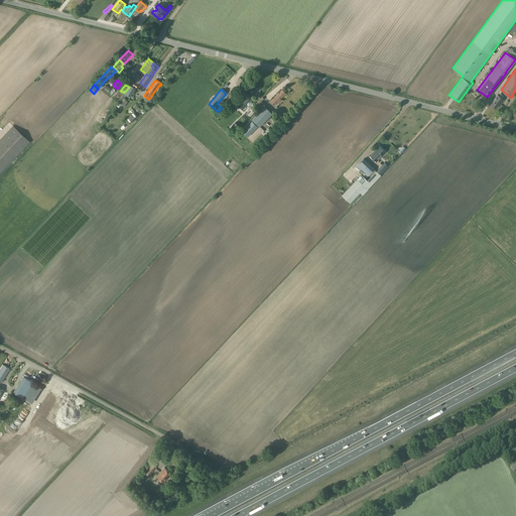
[(270,102),(274,106),(278,102),(280,104),(283,101),(281,99),(286,93),(282,90),(270,102)]
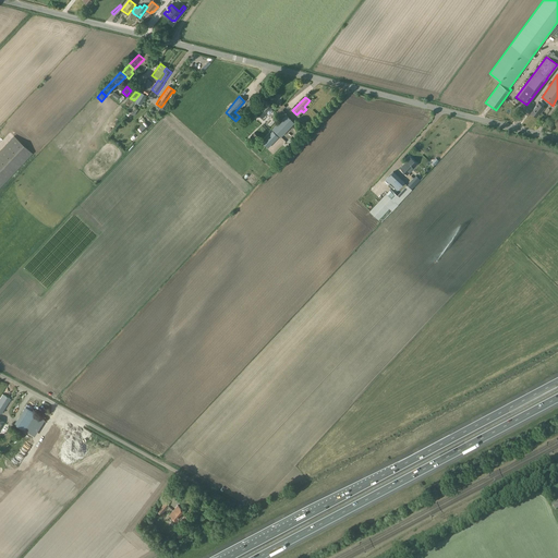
[(267,113),(269,114),(273,110),(271,109),(273,108),(266,101),(264,104),(262,101),(258,106),(256,104),(252,98),(245,105),(251,110),(254,106),(258,109),(256,111),(264,118),(267,113)]
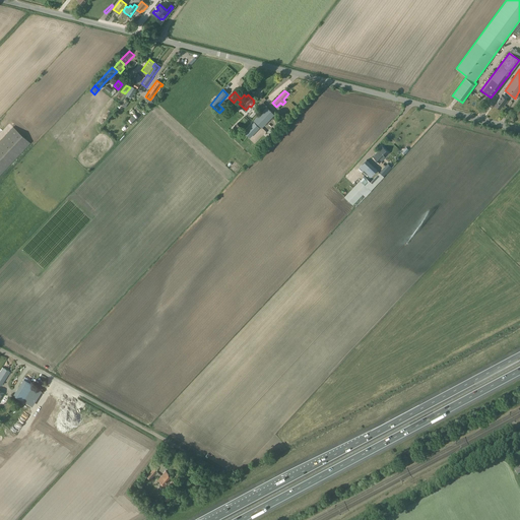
[(504,106),(508,101),(502,95),(494,105),(500,110),(503,105),(504,106)]
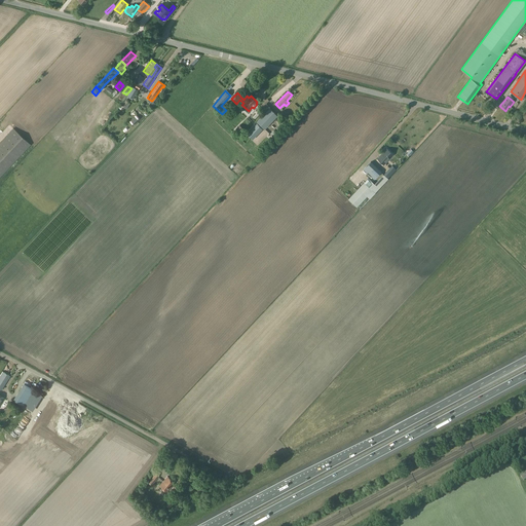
[(269,108),(257,121),(262,126),(265,128),(277,116),(269,108)]
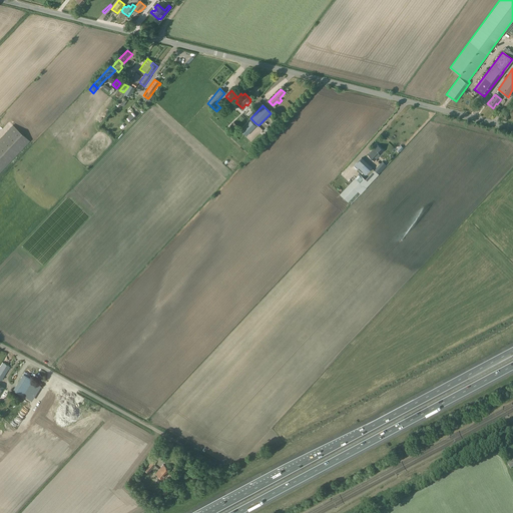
[(129,123),(136,115),(132,112),(125,119),(129,123)]
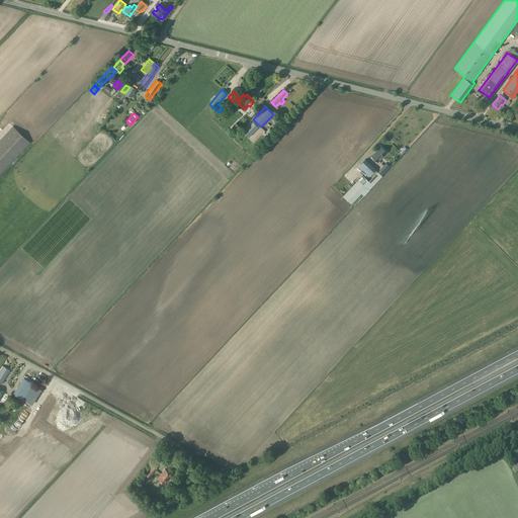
[(249,125),(255,131),(258,126),(253,121),(249,125)]
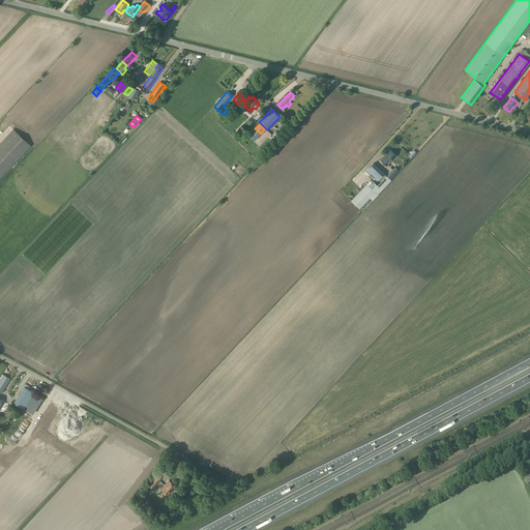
[(0,178),(31,146),(13,129),(0,142),(0,178)]
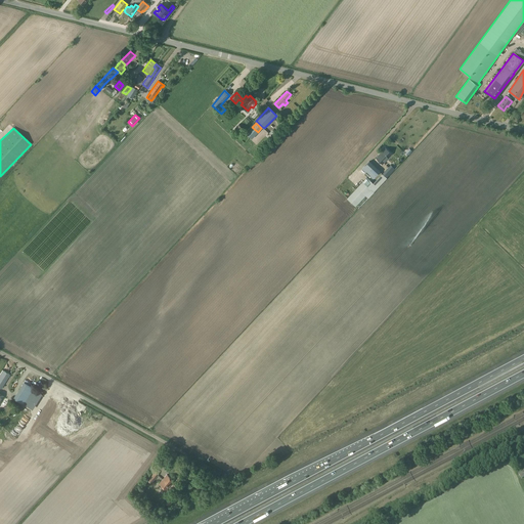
[(392,155),(385,147),(384,148),(383,147),(379,151),(380,153),(376,158),(383,165),(392,155)]
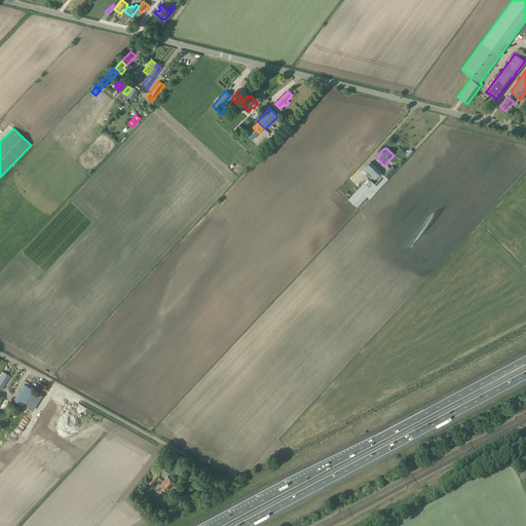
[(371,161),(364,170),(374,180),(382,172),(371,161)]
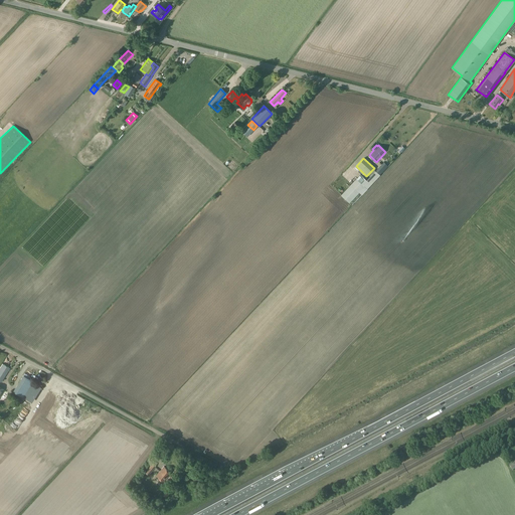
[(379,167),(383,171),(388,166),(384,162),(379,167)]
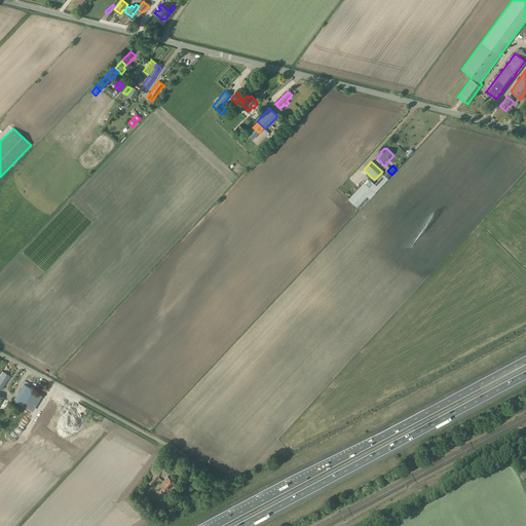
[(388,178),(391,175),(387,171),(384,174),(375,184),(369,178),(350,197),(358,204),(367,196),(370,199),(381,186),(388,179),(388,178)]
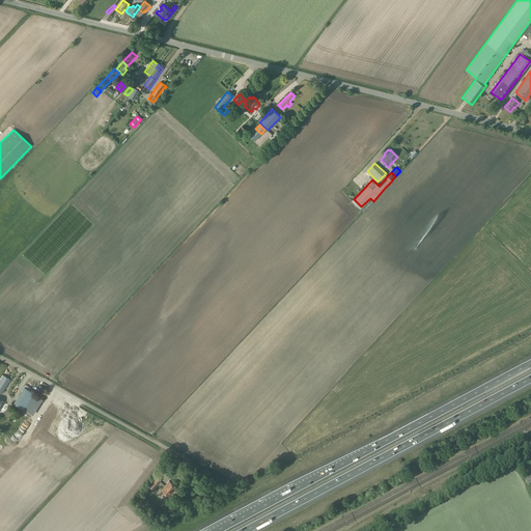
[(10,380),(2,374),(0,379),(0,393),(1,394),(10,380)]
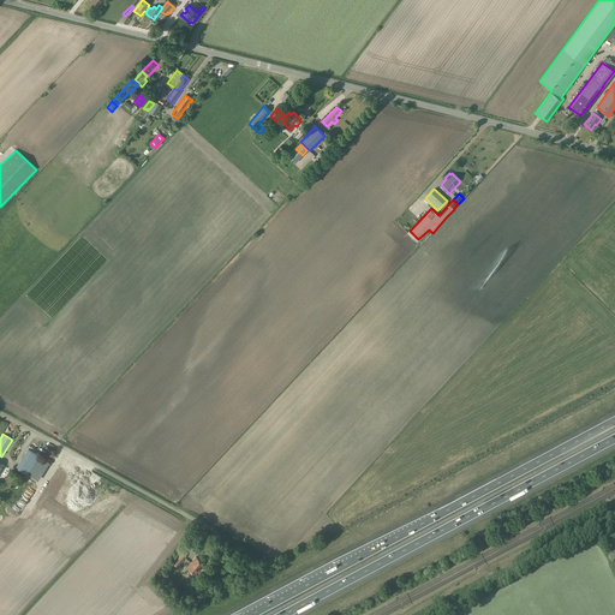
[(29,475),(40,455),(28,448),(17,467),(29,475)]
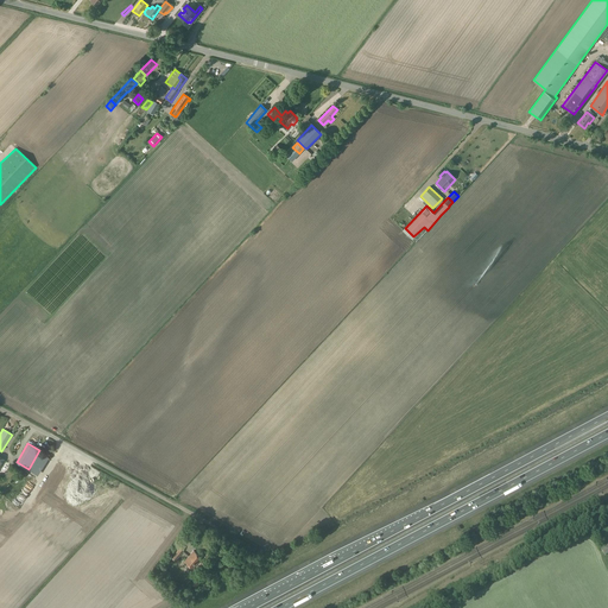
[(58,462),(36,498),(70,519),(93,483),(58,462)]
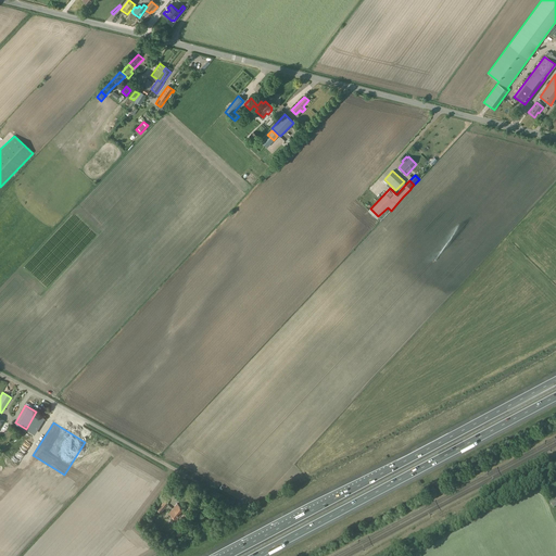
[(161,513),(168,503),(165,500),(156,509),(161,513)]
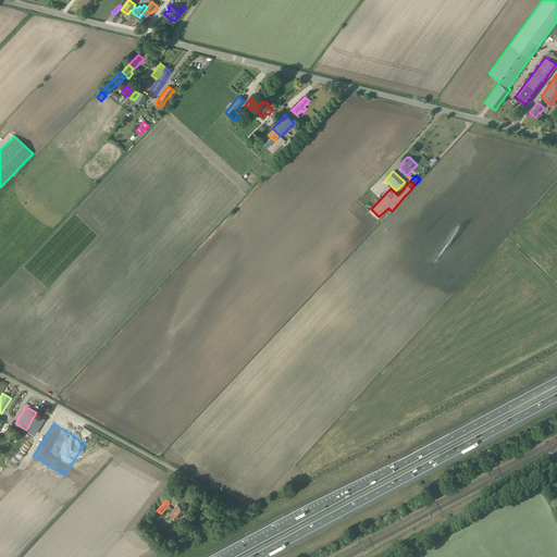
[(177,520),(185,511),(177,504),(170,514),(177,520)]
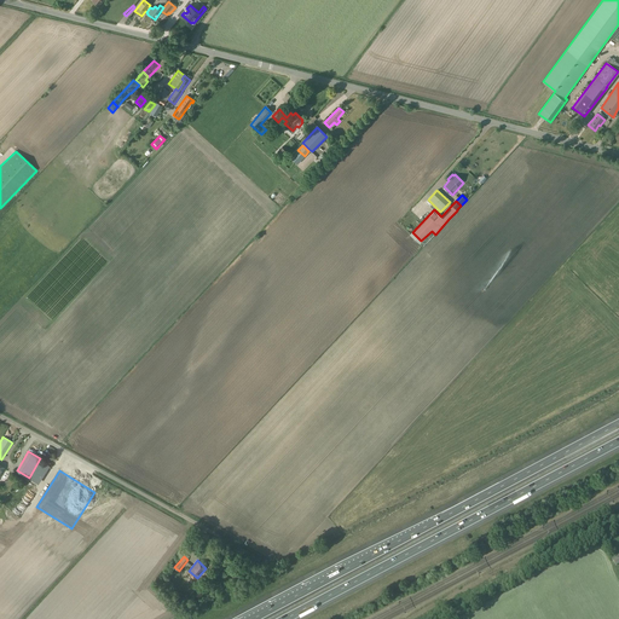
[(204,593),(200,589),(195,595),(200,599),(204,593)]
